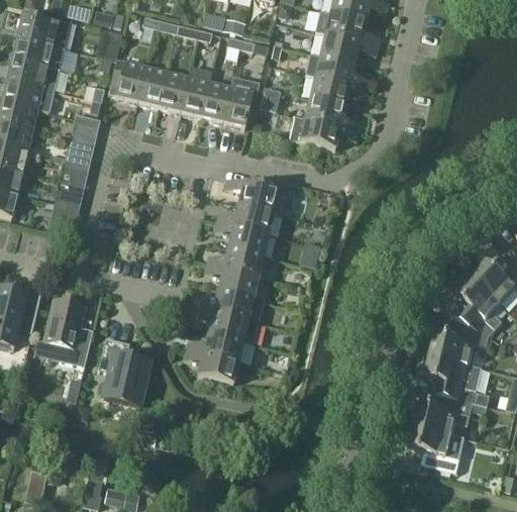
[(25,0),(24,6),(34,9),(36,2),(35,0),(25,0)]
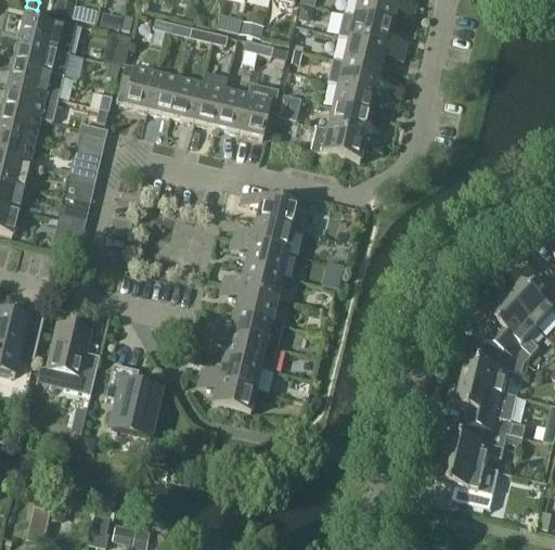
[(59,0),(54,13),(71,17),(74,3),(63,0),(59,0)]
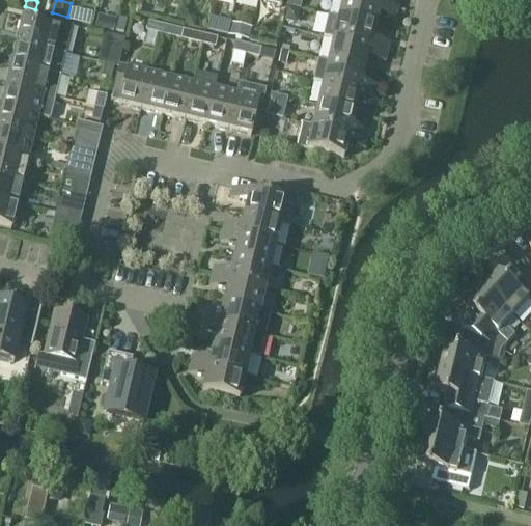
[(397,5),(375,0),(341,0),(338,15),(374,23),(378,10),(394,15),(397,5)]
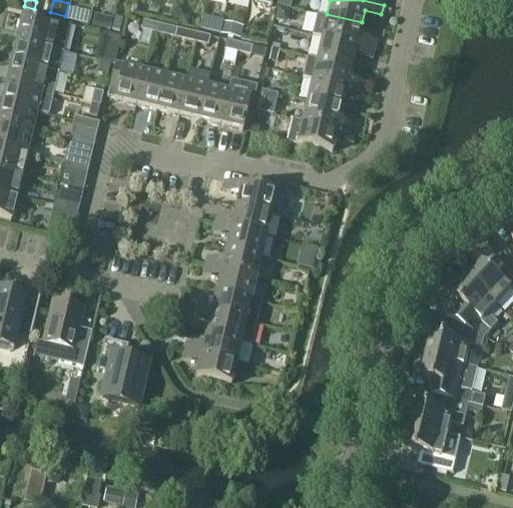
[(278,3),(275,16),(283,18),(289,15),(291,6),(278,3)]
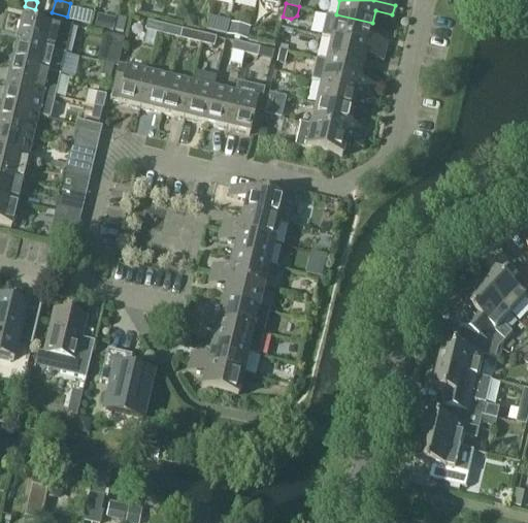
[(185,12),(183,22),(193,24),(194,18),(191,13),(185,12)]
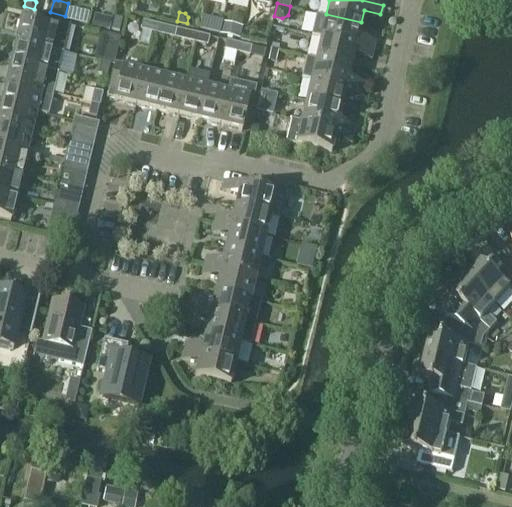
[(101,13),(98,25),(109,27),(112,15),(101,13)]
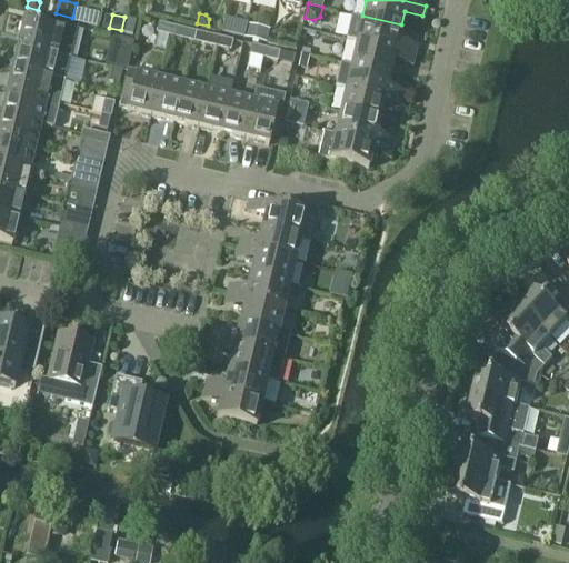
[(127,16),(123,30),(132,32),(136,18),(127,16)]
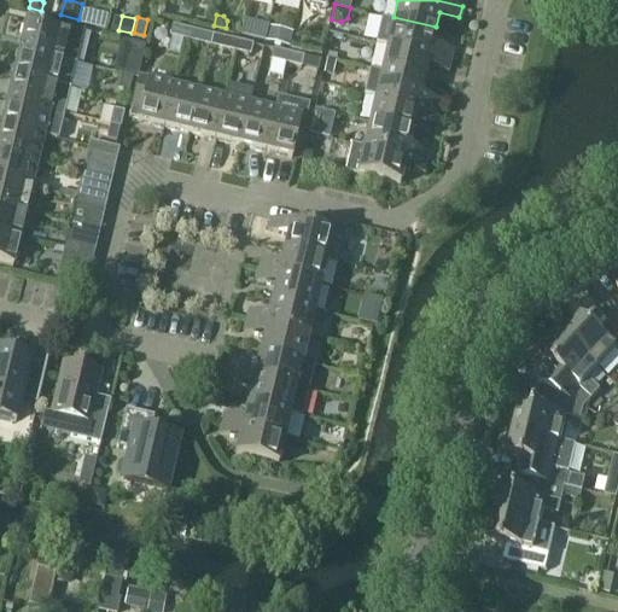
[(244,17),(240,33),(248,34),(251,18),(244,17)]
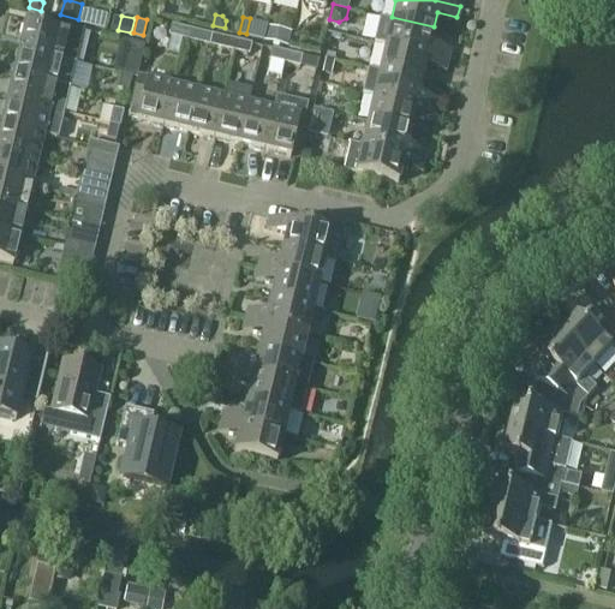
[(434,27),(392,17),(386,42),(447,57),(451,46),(430,41),(434,27)]
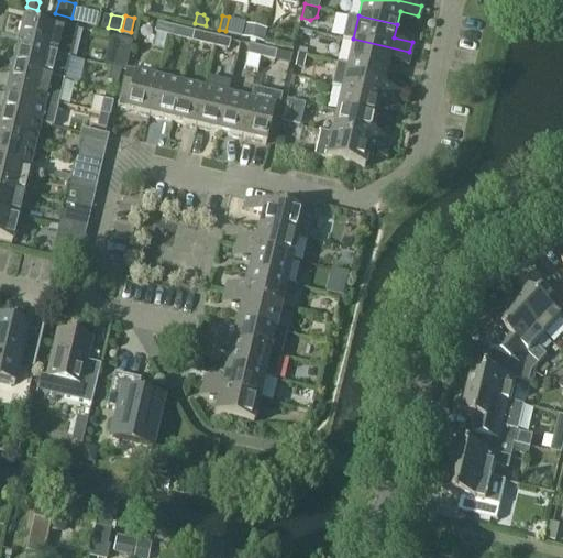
[(18,41),(69,53),(76,24),(44,17),(43,22),(23,18),(18,41)]
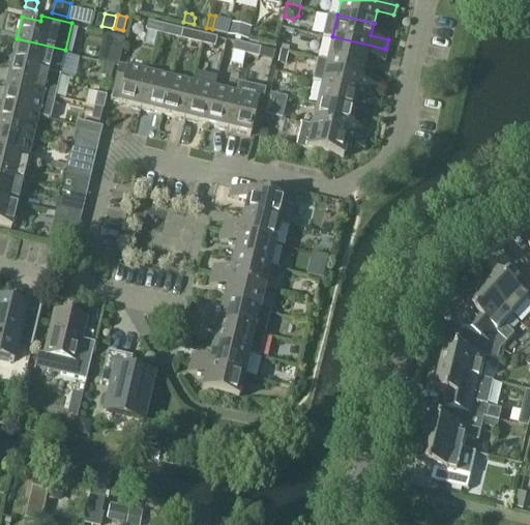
[(150,17),(148,26),(158,28),(160,20),(150,17)]
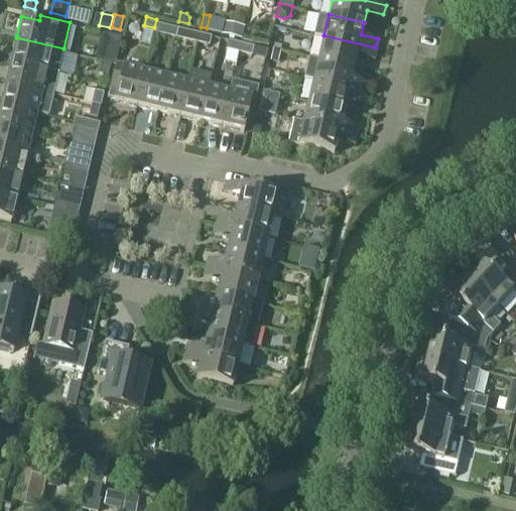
[(176,32),(178,24),(156,19),(154,27),(176,32)]
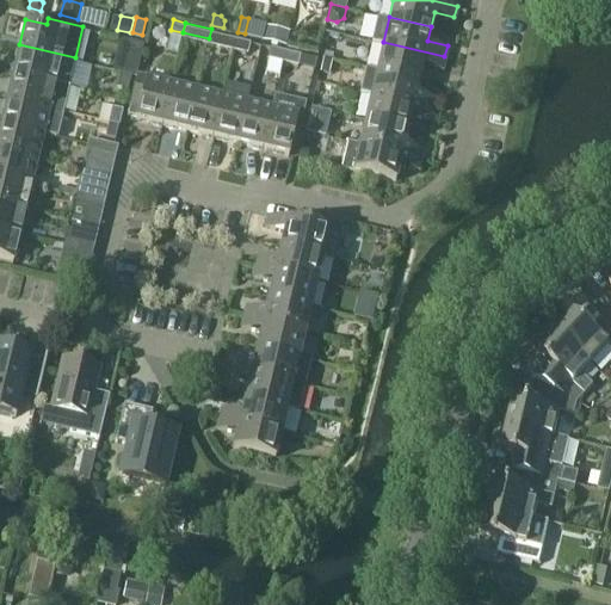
[(265,23),(263,37),(287,42),(289,28),(265,23)]
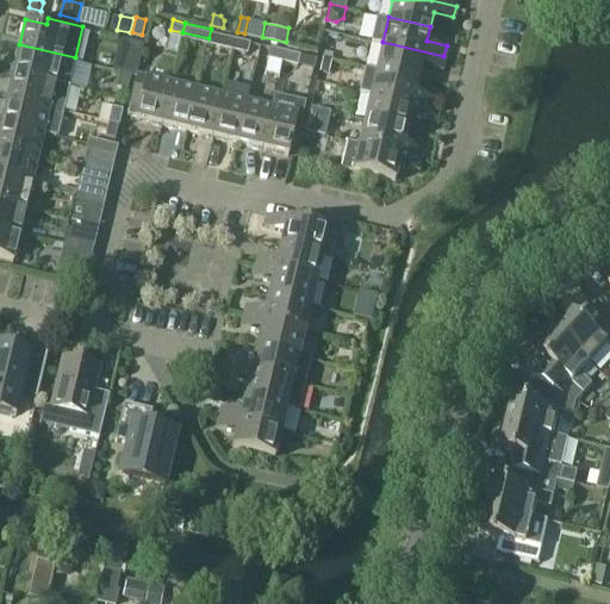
[(218,41),(221,30),(211,29),(209,38),(218,41)]
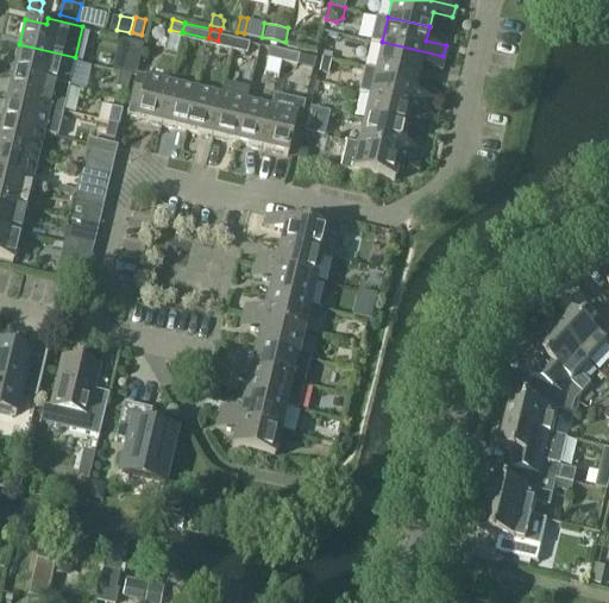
[(226,32),(224,42),(232,44),(234,33),(226,32)]
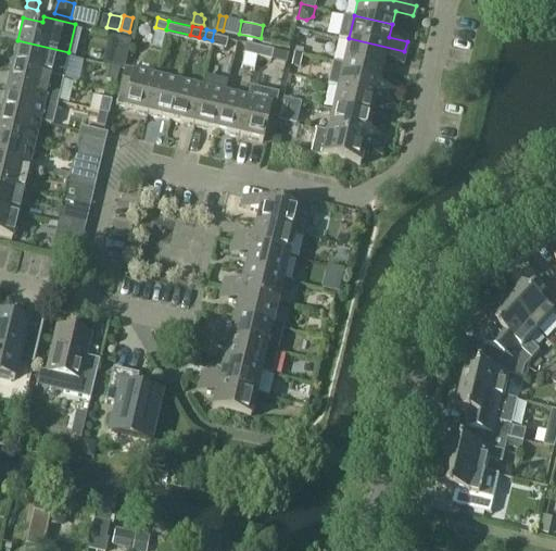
[(227,44),(229,34),(214,30),(212,40),(227,44)]
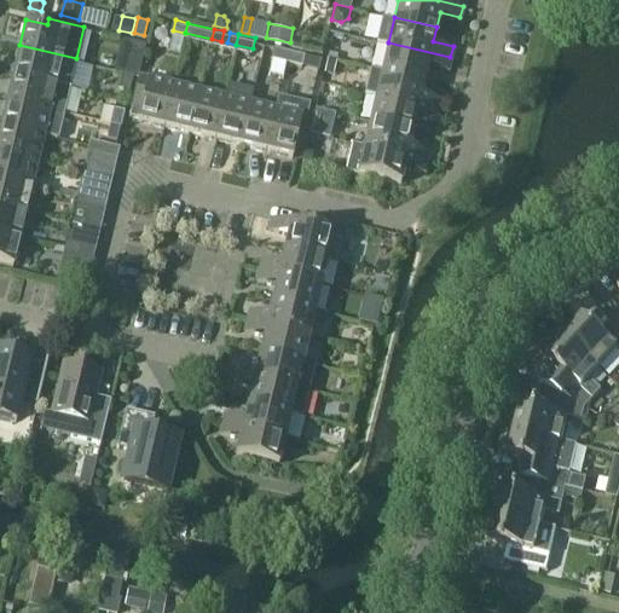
[(146,41),(121,35),(113,68),(139,74),(146,41)]
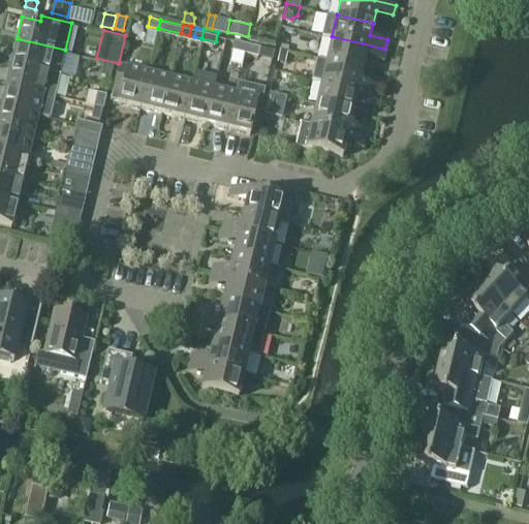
[(226,34),(224,43),(246,49),(248,39),(226,34)]
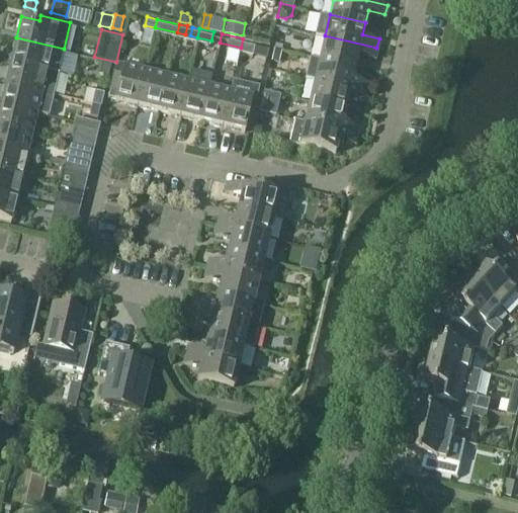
[(376,48),(325,35),(320,57),(355,65),(358,53),(374,57),(376,48)]
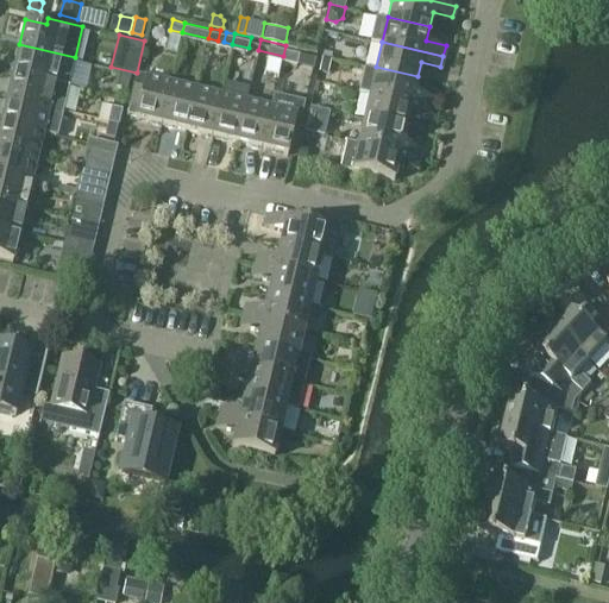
[(75,57),(19,44),(13,70),(69,83),(75,57)]
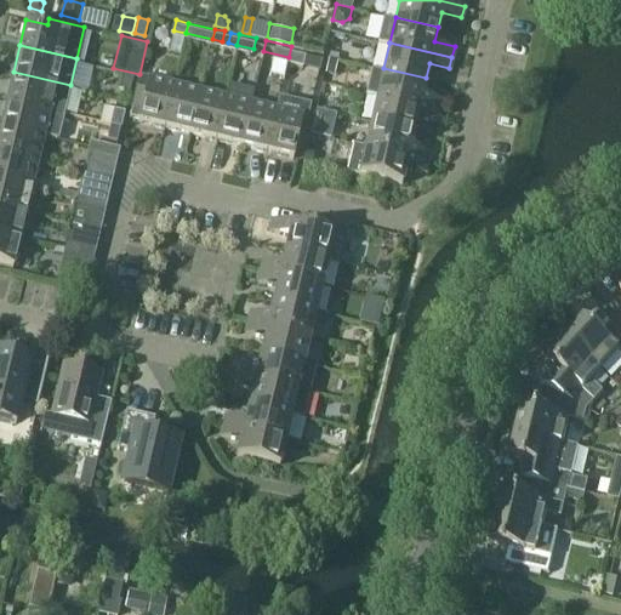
[(291,46),(289,57),(323,66),(325,55),(291,46)]
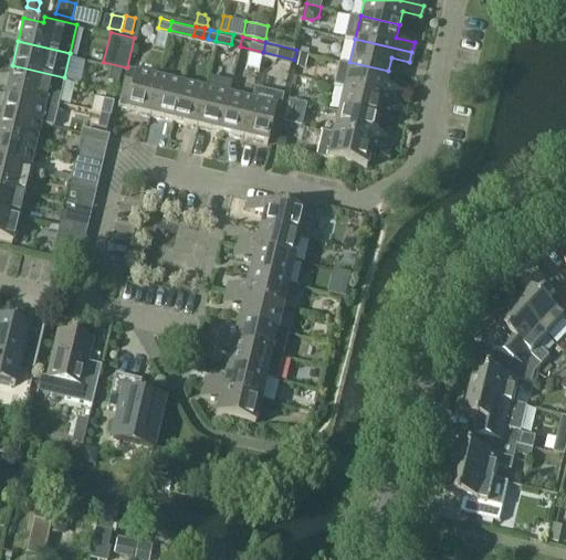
[(300,50),(296,63),(304,65),(307,52),(300,50)]
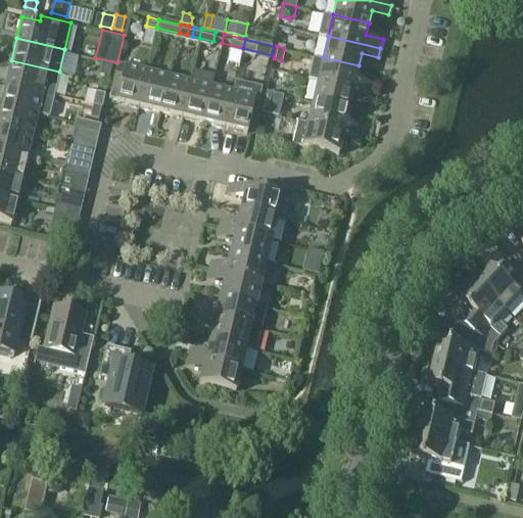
[(359,65),(323,57),(318,79),(370,91),(373,83),(355,79),(359,65)]
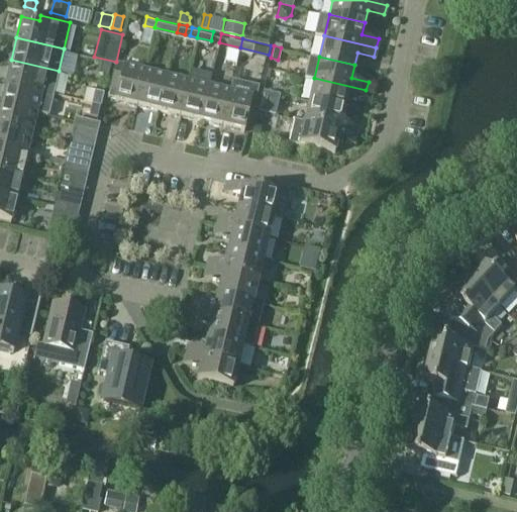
[(59,71),(11,60),(6,80),(54,91),(59,71)]
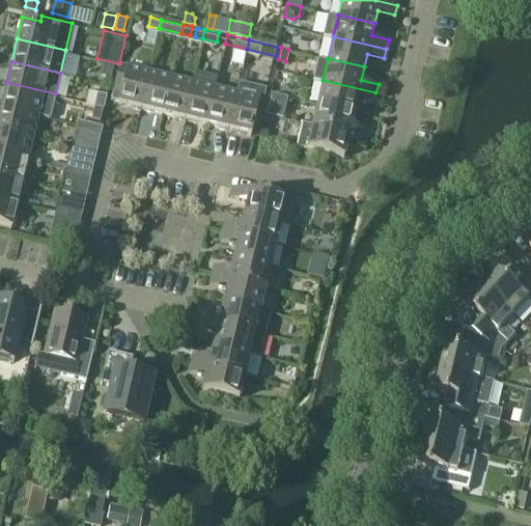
[(104,61),(102,73),(110,75),(113,63),(104,61)]
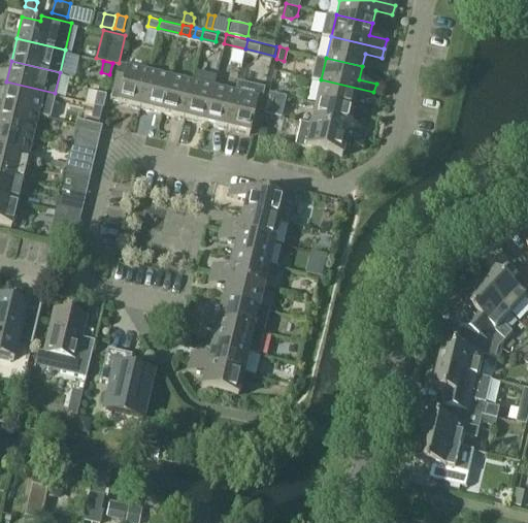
[(152,61),(150,71),(149,71),(139,107),(162,112),(170,76),(172,66),(152,61)]
